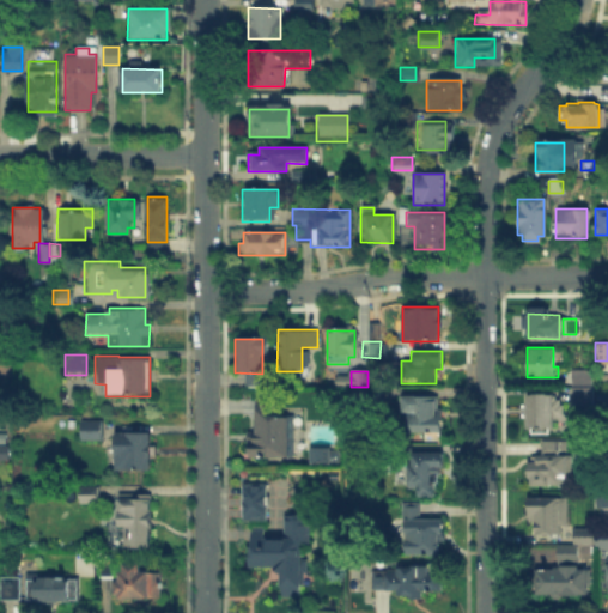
[(569,386),(569,372),(588,372),(588,387),(569,386)]
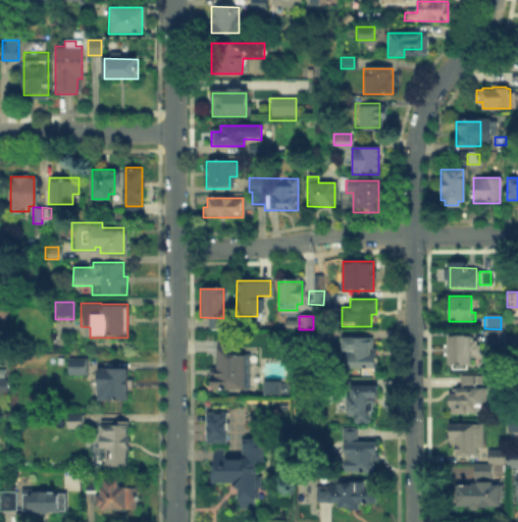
[(484,342),(484,329),(502,329),(502,342),(484,342)]
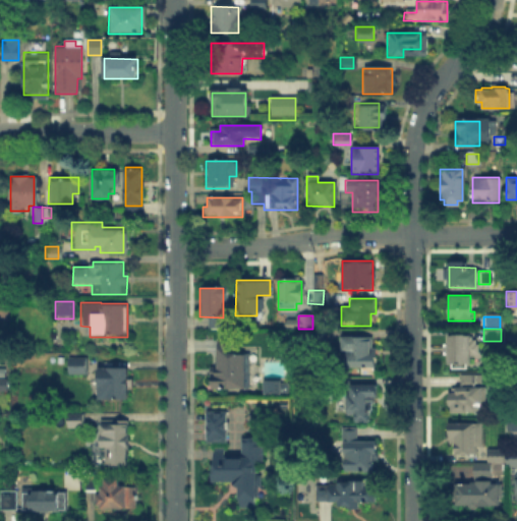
[(446,364),(446,335),(468,335),(468,364),(446,364)]
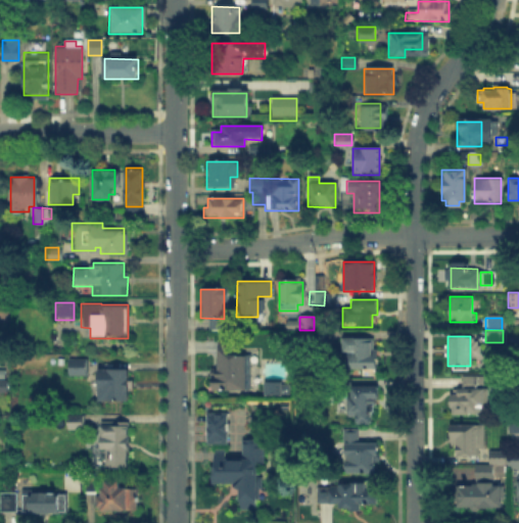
[(344,341),(370,341),(370,351),(374,351),(374,378),(360,377),(360,369),(343,368),(344,341)]
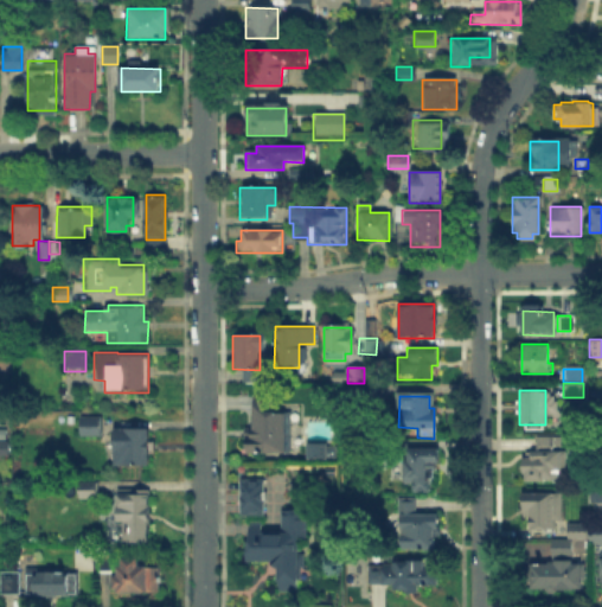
[(274,398),(274,414),(285,414),(285,426),(290,426),(290,453),(243,453),(244,427),(248,427),(249,397),(274,398)]
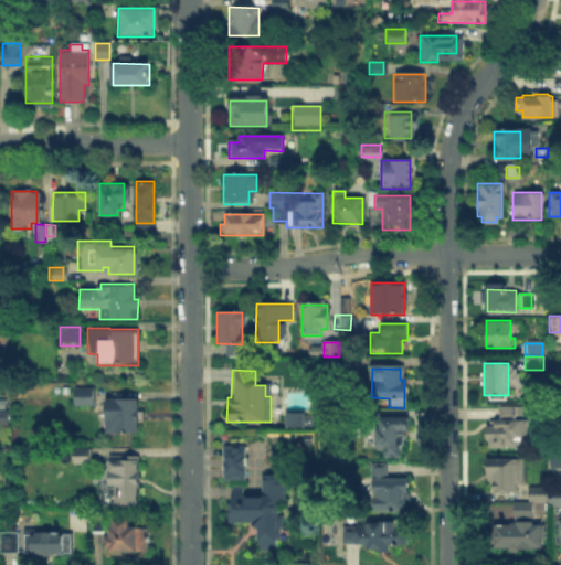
[(73,407),(73,388),(93,388),(93,407),(73,407)]
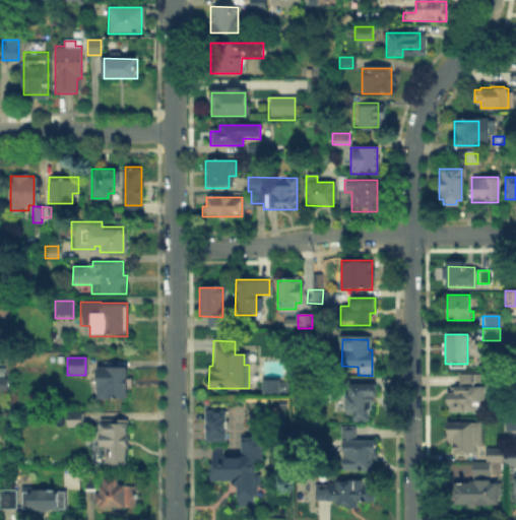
[(98,370),(126,371),(126,399),(98,399),(98,370)]
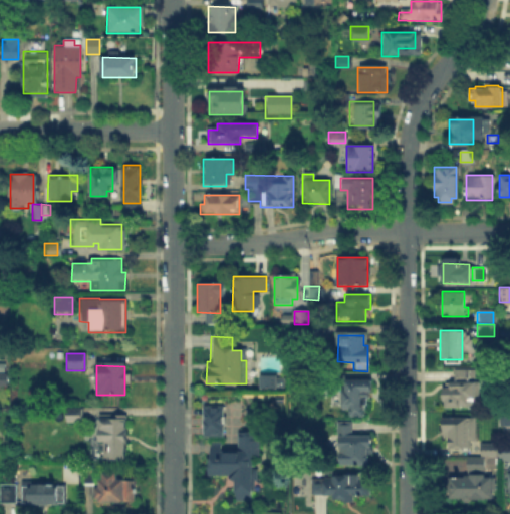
[(474,371),(474,383),(477,383),(477,403),(468,403),(468,409),(443,409),(443,383),(452,383),(452,371),(474,371)]
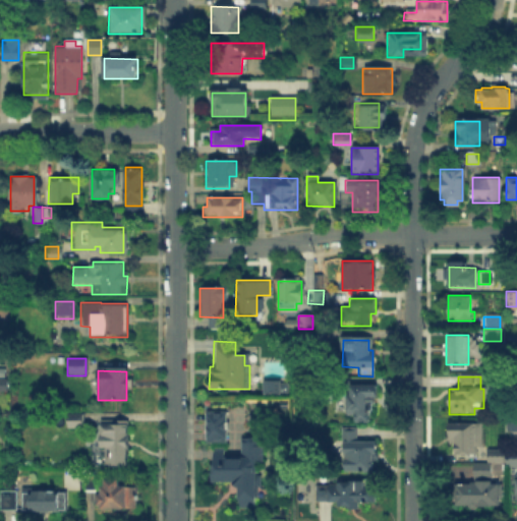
[(278,379),(257,379),(257,391),(278,391),(278,379)]
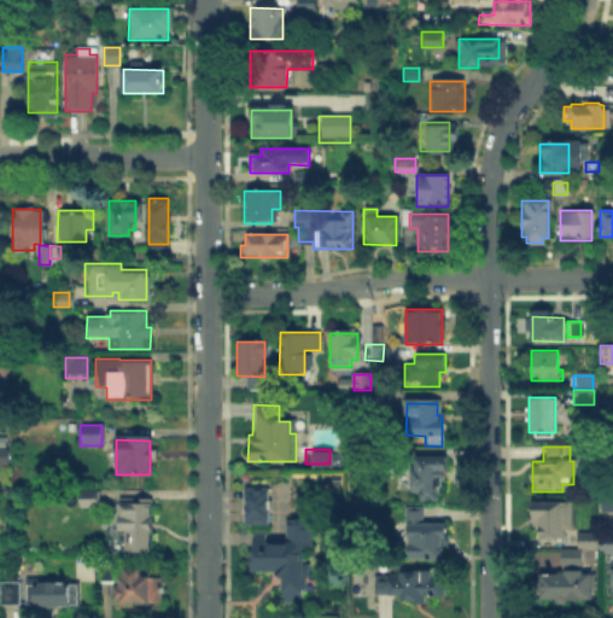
[(439,487),(408,487),(408,470),(413,470),(414,458),(445,458),(445,473),(439,473),(439,487)]
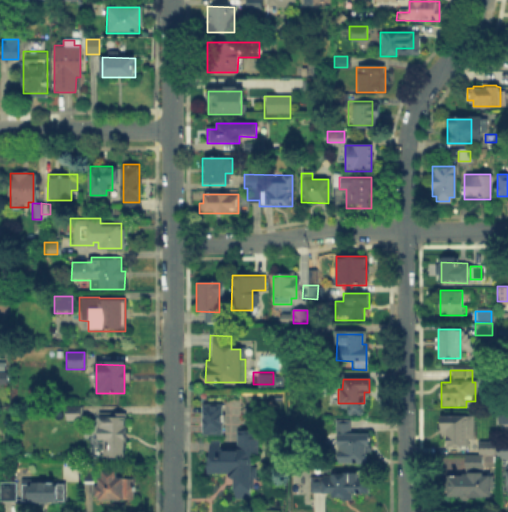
[(219,404),(199,404),(199,436),(220,436),(219,404)]
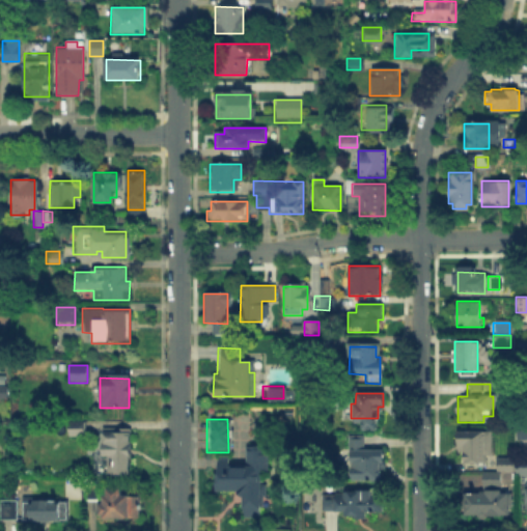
[(65,436),(65,422),(83,422),(83,436),(65,436)]
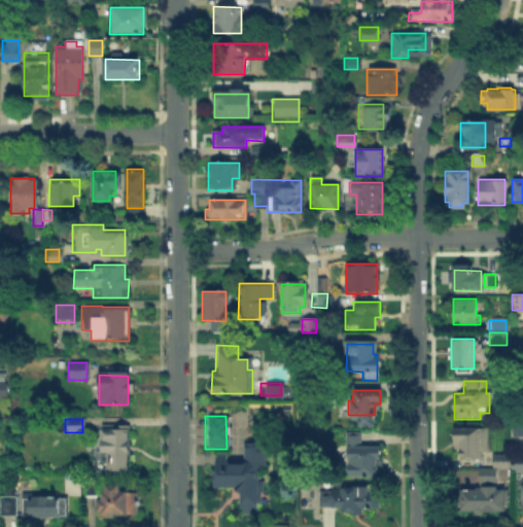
[(522,434),(522,424),(507,424),(507,434),(522,434)]
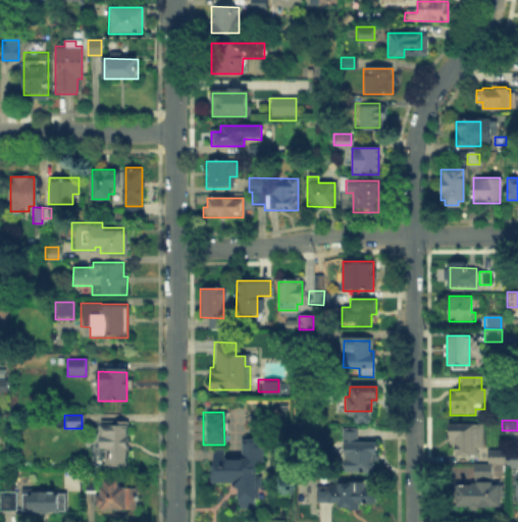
[(95,431),(95,422),(131,422),(131,468),(100,468),(100,431),(95,431)]
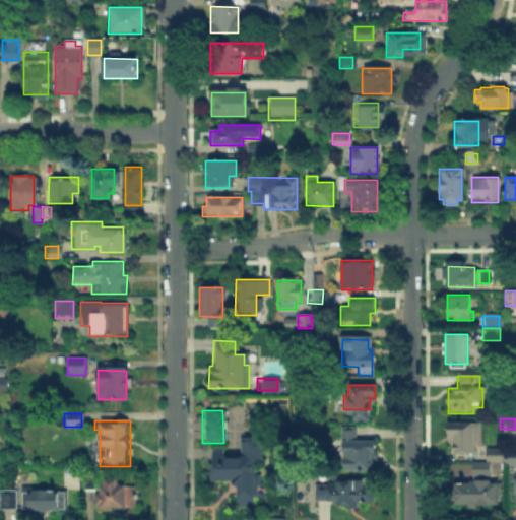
[(474,443),(473,455),(453,455),(453,443),(447,443),(447,423),(474,424),(474,443)]
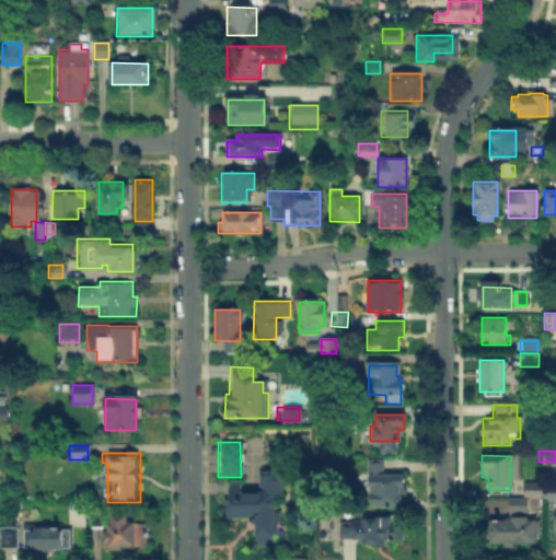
[(382,459),(382,476),(401,476),(401,506),(370,506),(370,476),(366,476),(366,458),(382,459)]
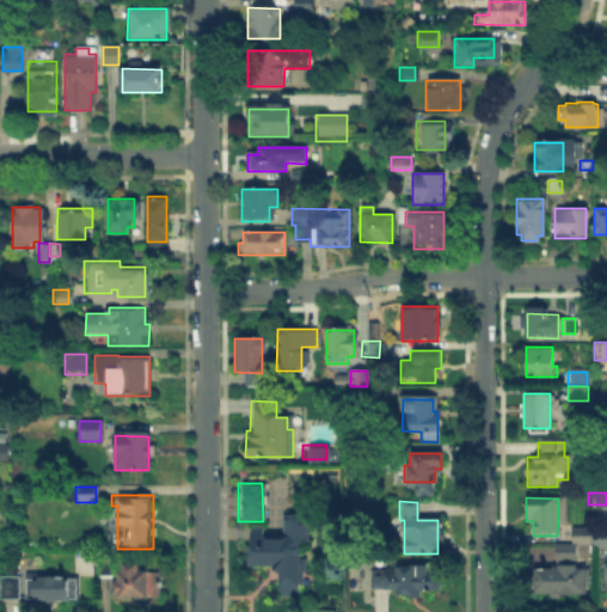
[(280,537),(263,537),(263,526),(246,526),(245,569),(276,569),(276,595),(298,597),(298,574),(302,574),(302,560),(298,560),(299,545),(306,545),(307,514),(281,514),(280,537)]
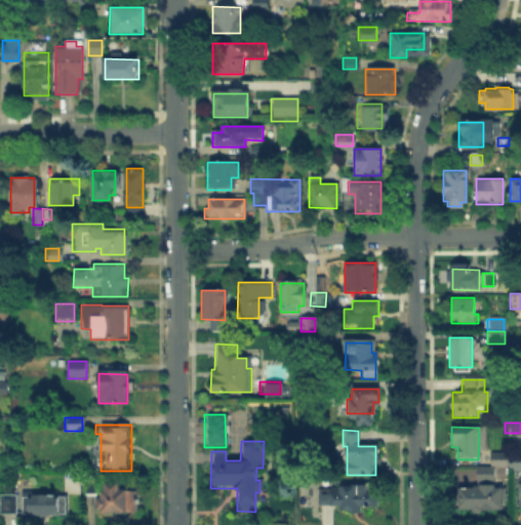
[(520,469),(509,469),(509,454),(520,454),(520,469)]
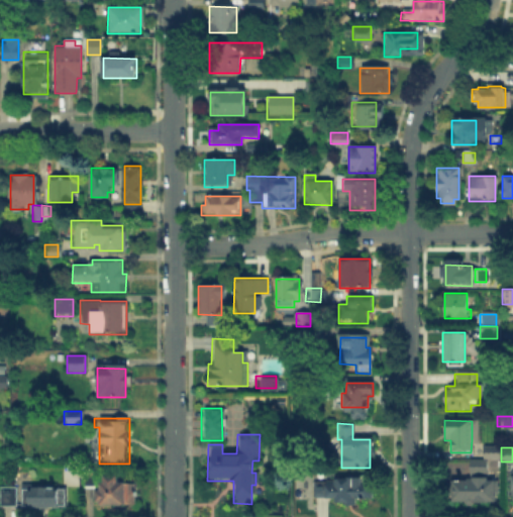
[(486,458),(486,448),(500,448),(500,458),(486,458)]
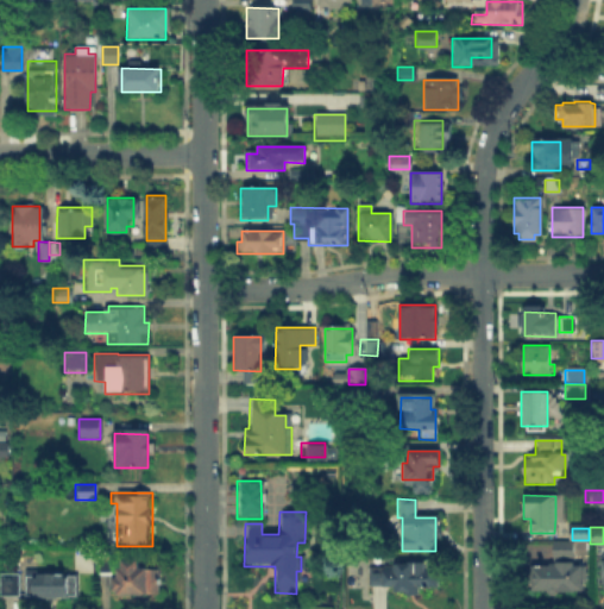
[(552,558),(552,546),(573,546),(573,558),(552,558)]
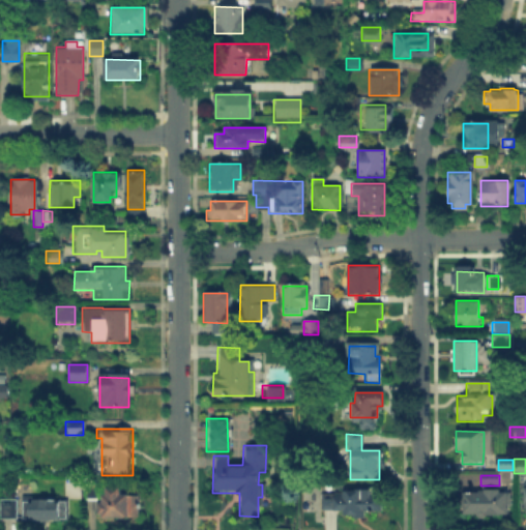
[(83,498),(83,483),(94,483),(94,498),(83,498)]
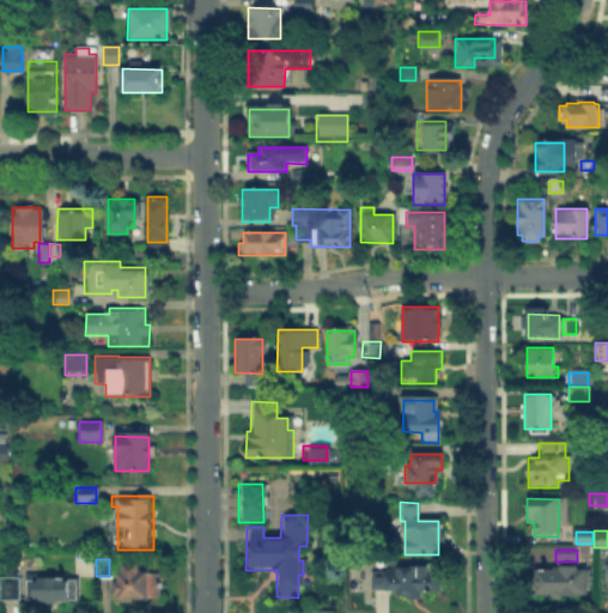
[(424,565),(424,571),(439,571),(439,592),(420,592),(420,598),(395,598),(395,592),(370,592),(370,571),(395,571),(395,565),(424,565)]
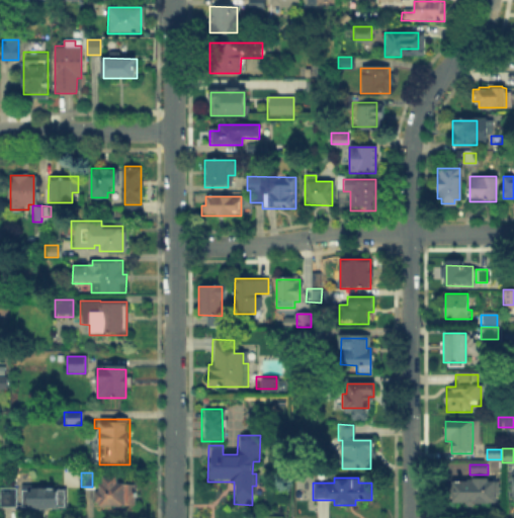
[(487,478),(486,482),(495,482),(495,504),(453,504),(453,481),(468,482),(468,478),(487,478)]
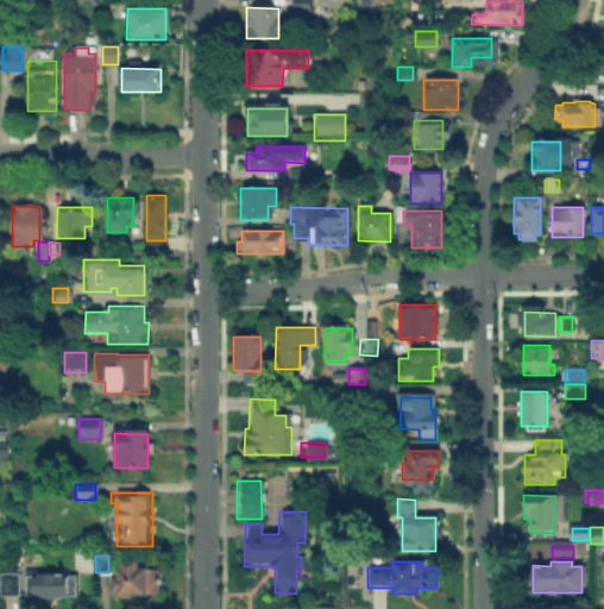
[(146,591),(146,596),(117,596),(117,566),(146,566),(146,569),(158,569),(158,592),(146,591)]
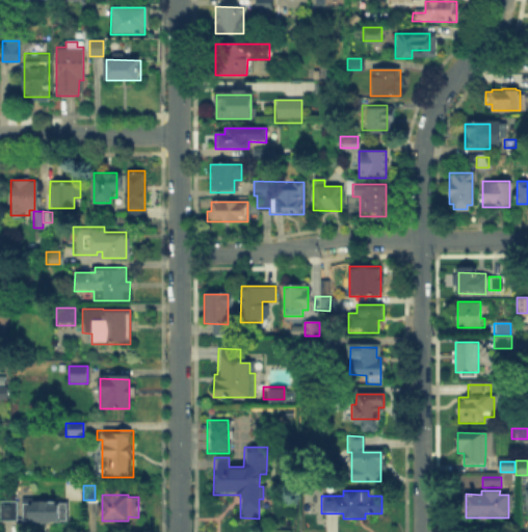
[(54,498),(54,501),(61,501),(61,517),(54,517),(54,521),(17,521),(17,496),(30,496),(30,499),(54,498)]
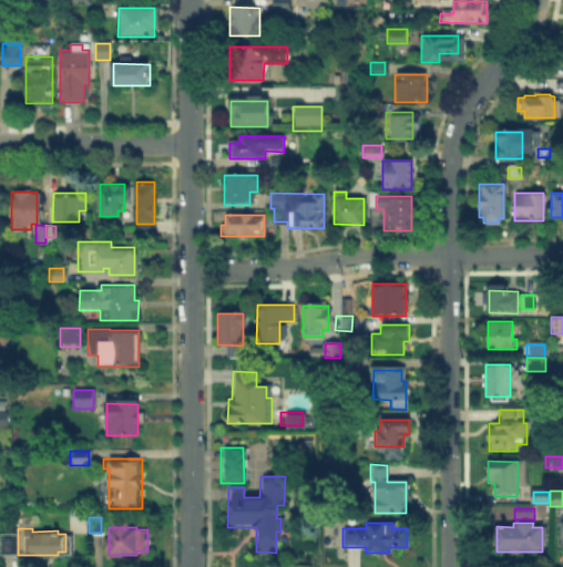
[(0,532),(12,532),(12,553),(0,553),(0,532)]
